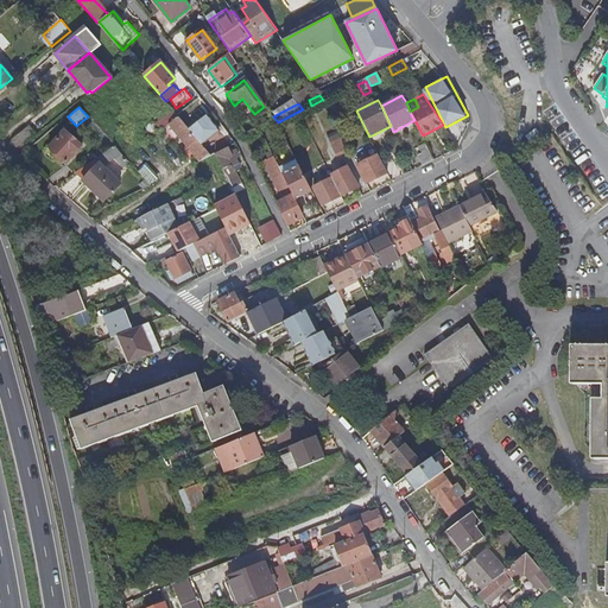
[(183,121),(189,130),(201,120),(194,112),(183,121)]
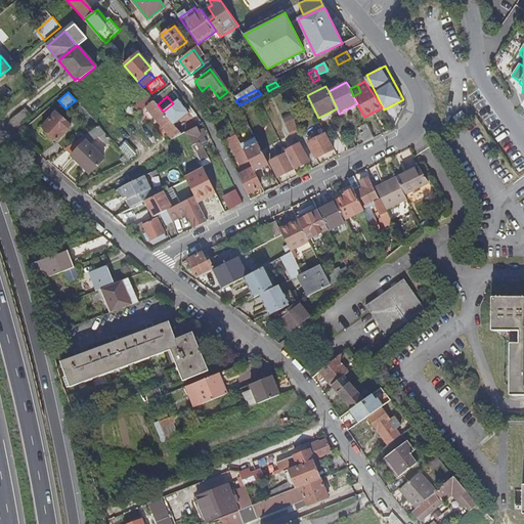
[(163,112),(174,124),(188,113),(178,99),(173,103),(163,112)]
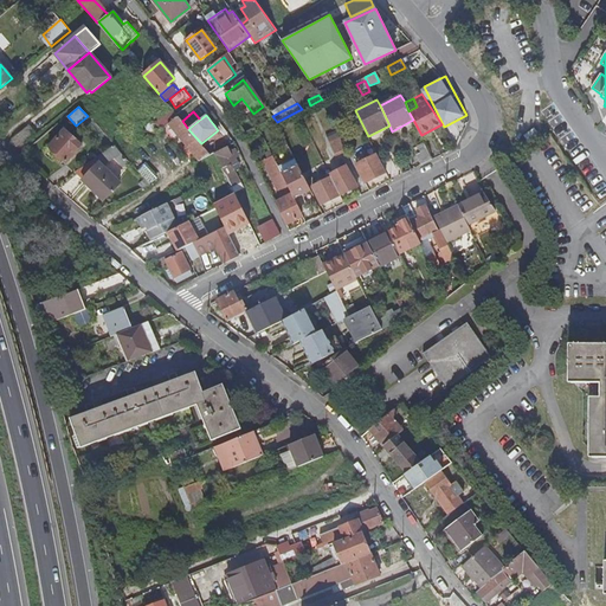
[(13,140),(8,144),(17,150),(37,134),(30,124),(12,139),(13,140)]
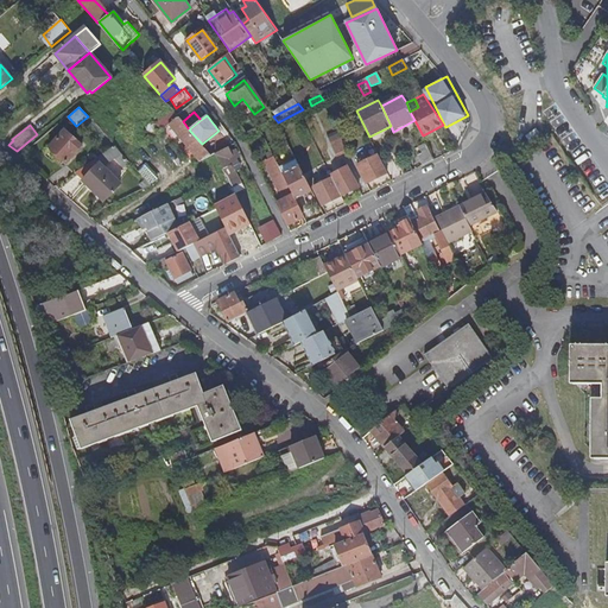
[(67,163),(82,145),(64,130),(50,147),(67,163)]
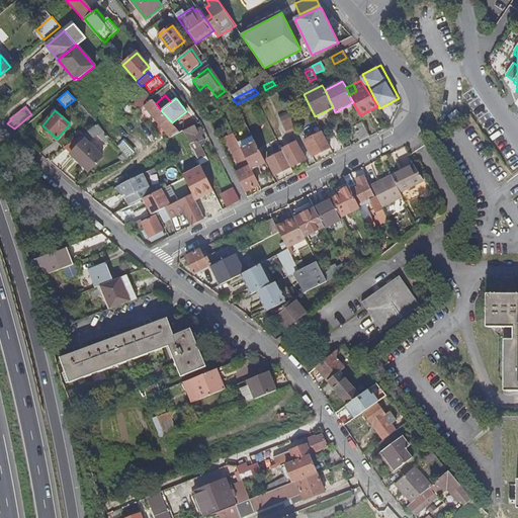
[(291,121),(282,125),(286,134),(295,130),(291,121)]
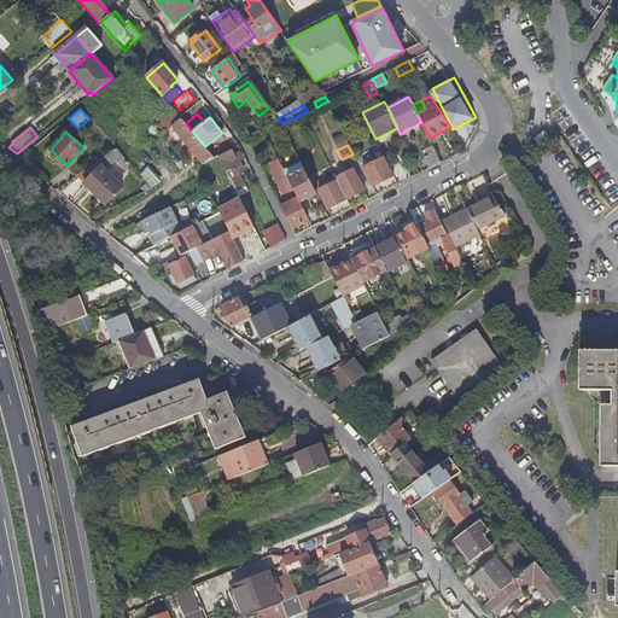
[(437,164),(442,162),(433,146),(427,149),(432,161),(435,159),(437,164)]
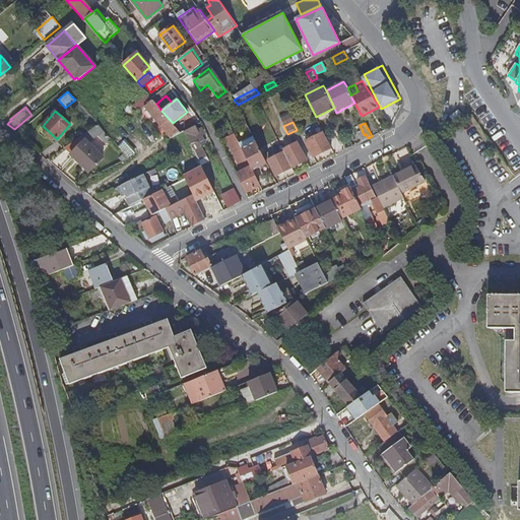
[(103,140),(109,136),(99,125),(65,148),(89,172),(104,157),(88,142),(100,135),(103,140)]
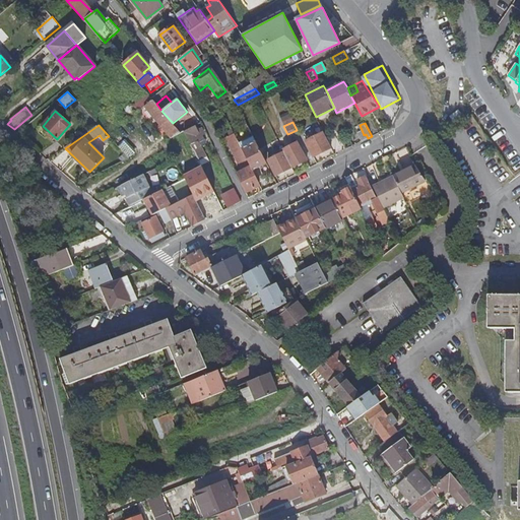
[(192,145),(191,145),(195,152),(199,161),(207,157),(200,143),(204,141),(202,137),(205,134),(202,129),(198,130),(196,126),(185,132),(192,145)]
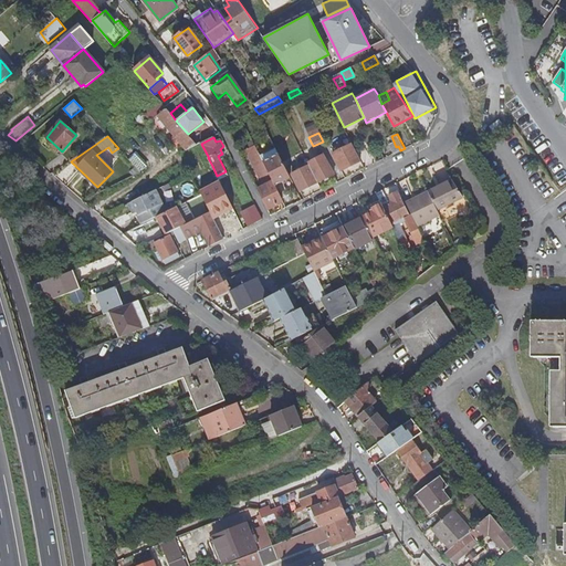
[(302,138),(296,142),(302,152),(307,149),(302,138)]
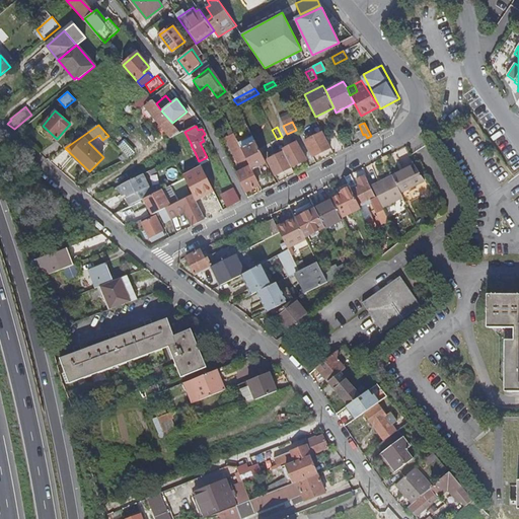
[(191,145),(183,132),(170,138),(173,144),(169,146),(175,157),(186,151),(184,148),(191,145)]
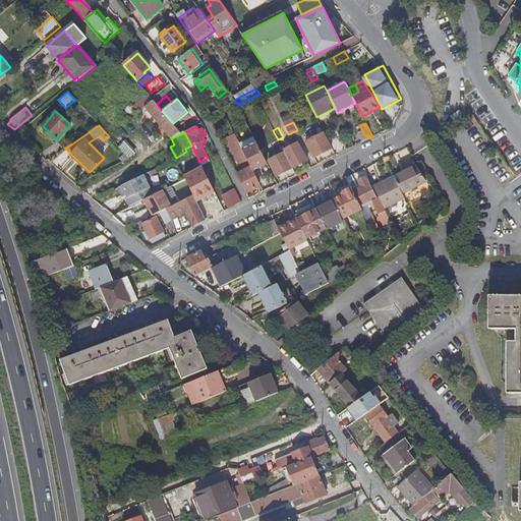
[(314,158),(332,149),(325,132),(306,141),(314,158)]
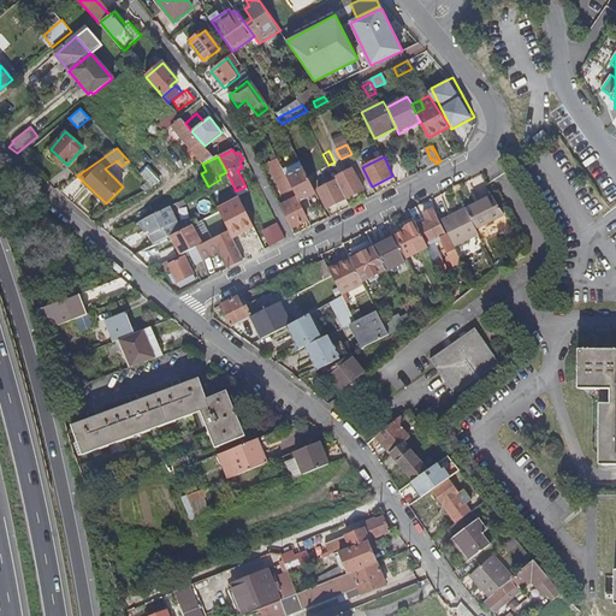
[(283,171),(286,176),(300,202),(315,194),(300,163),(283,171)]
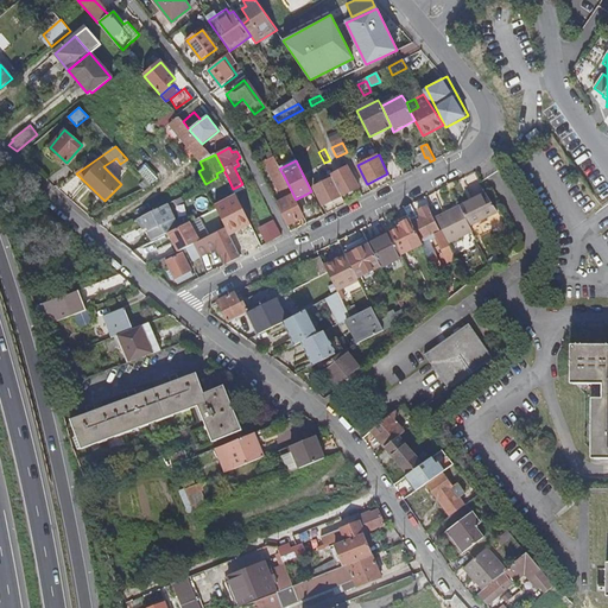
[(314,171),(321,181),(331,173),(325,163),(314,171)]
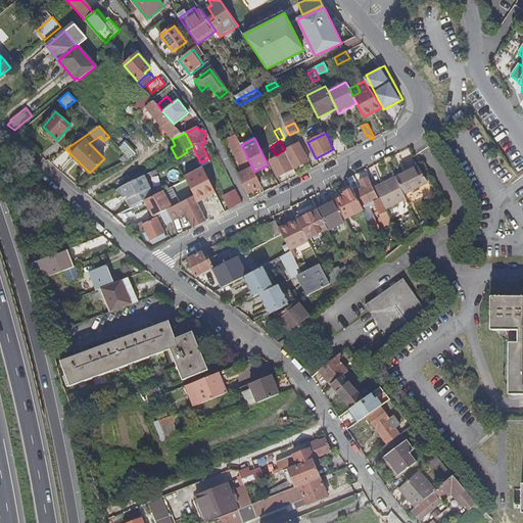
[(285,153),(293,170),(308,161),(299,143),(284,151),(285,153)]
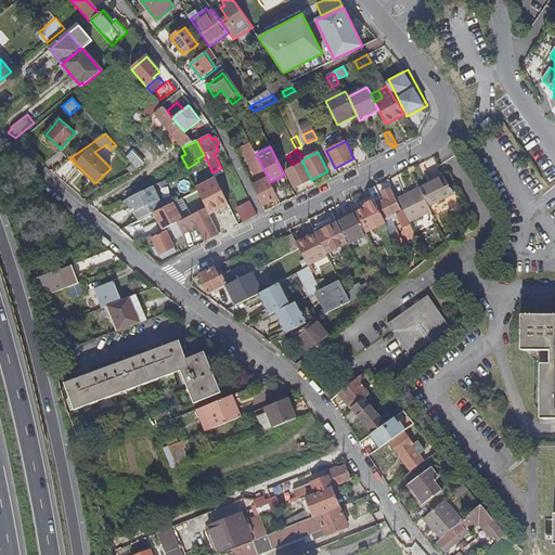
[(262,181),(253,186),(262,206),(272,201),(270,195),(267,189),(269,188),(272,186),(270,182),(258,158),(253,162),(262,181)]
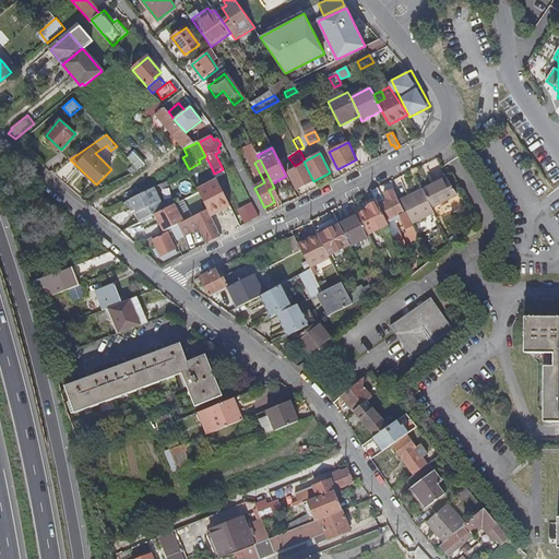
[(211,179),(215,176),(214,174),(210,164),(204,166),(211,179)]
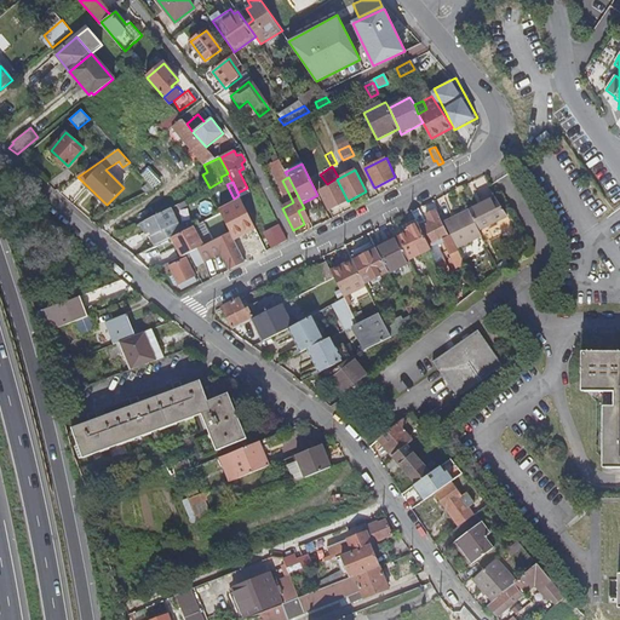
[(329,211),(348,201),(338,182),(320,191),(329,211)]
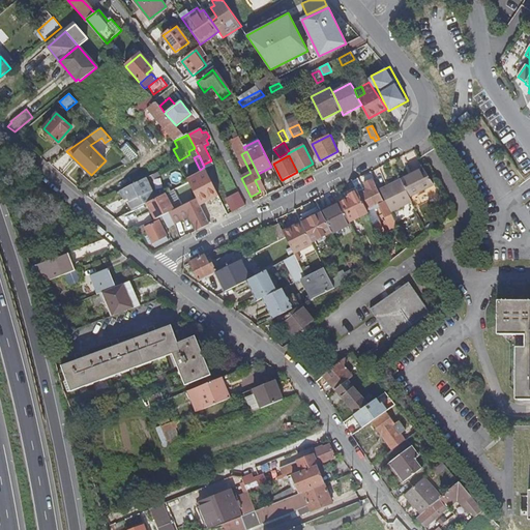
[(401,180),(410,199),(432,186),(419,167),(400,178),(401,180)]
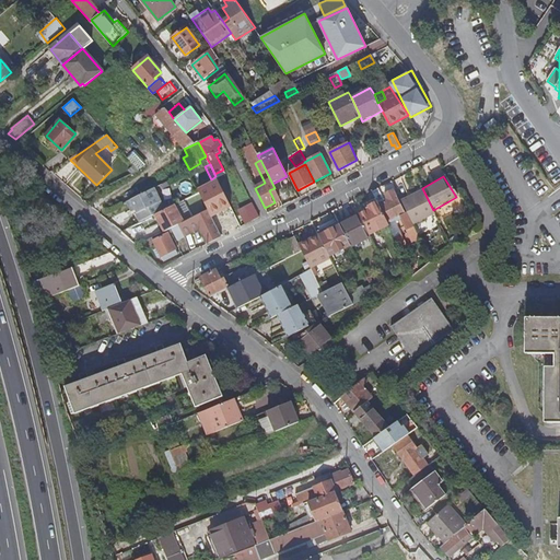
[(165,210),(154,188),(141,195),(128,201),(132,211),(137,209),(139,212),(137,213),(141,222),(155,214),(165,210)]
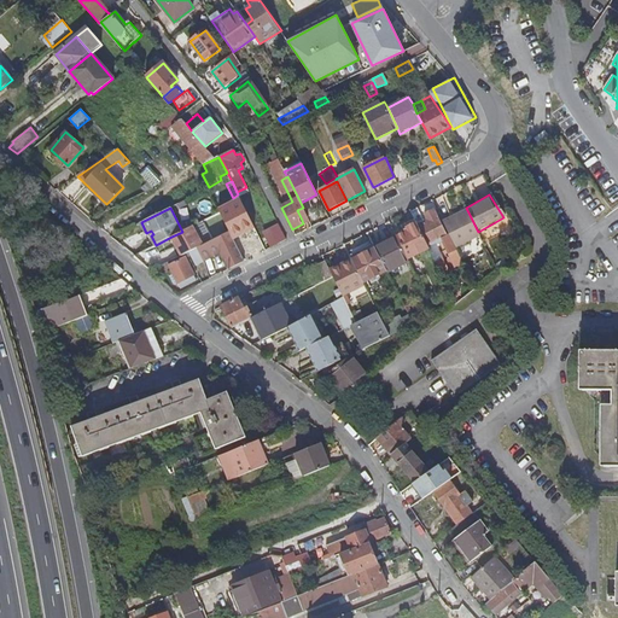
[(453,263),(462,260),(456,248),(449,234),(447,235),(435,210),(425,215),(427,221),(425,222),(418,208),(410,211),(415,220),(427,245),(442,239),(453,263)]
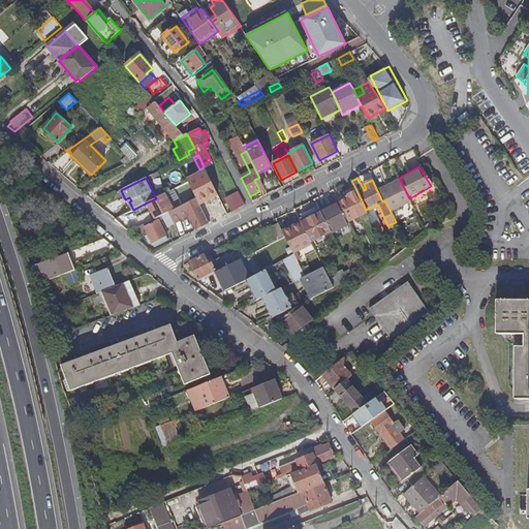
[(391,212),(411,203),(409,198),(400,180),(379,189),(384,200),(391,212)]
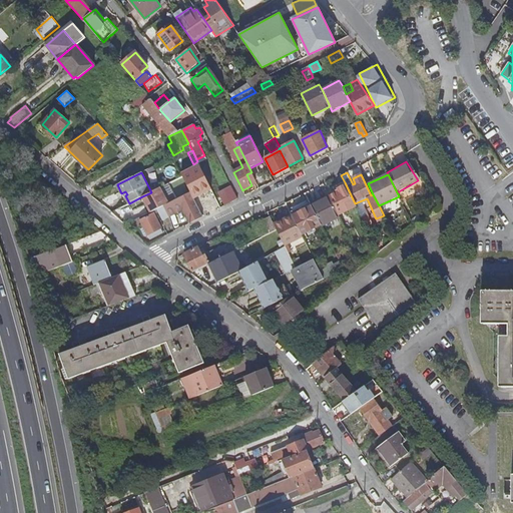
[(339,215),(357,206),(355,203),(345,182),(334,187),(337,193),(330,197),(339,215)]
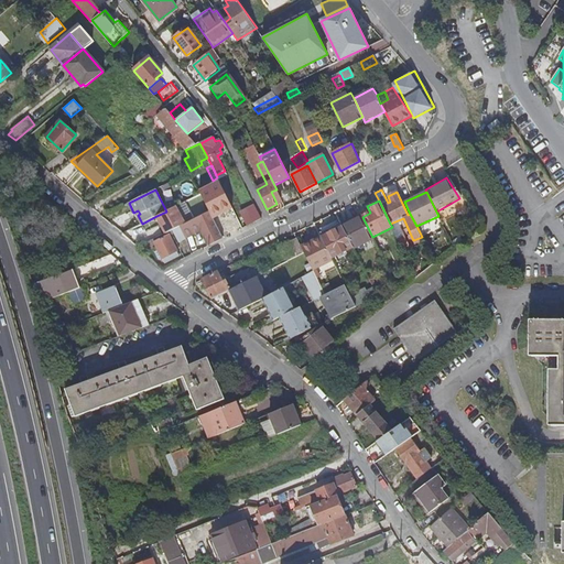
[(163,235),(173,230),(194,219),(185,202),(166,212),(156,216),(162,226),(159,227),(163,235)]
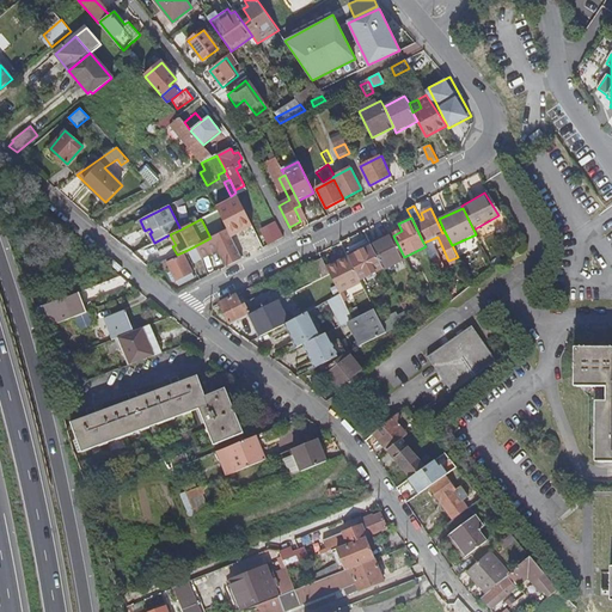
[(261,227),(269,243),(286,236),(279,219),(261,227)]
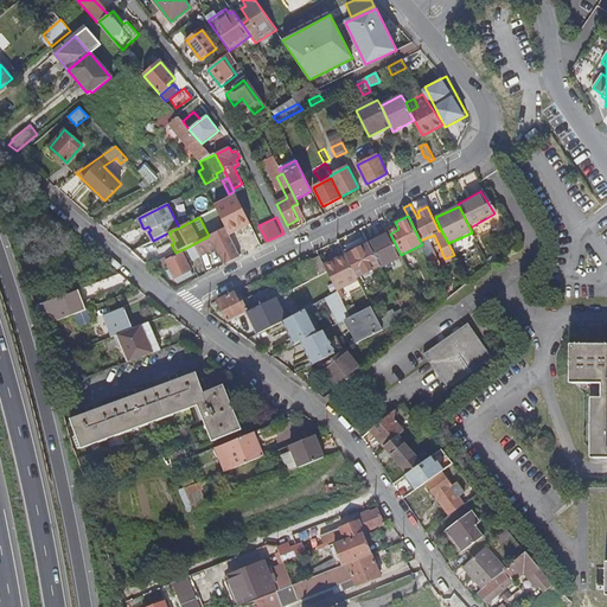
[(225,228),(237,251),(243,248),(232,224),(225,228)]
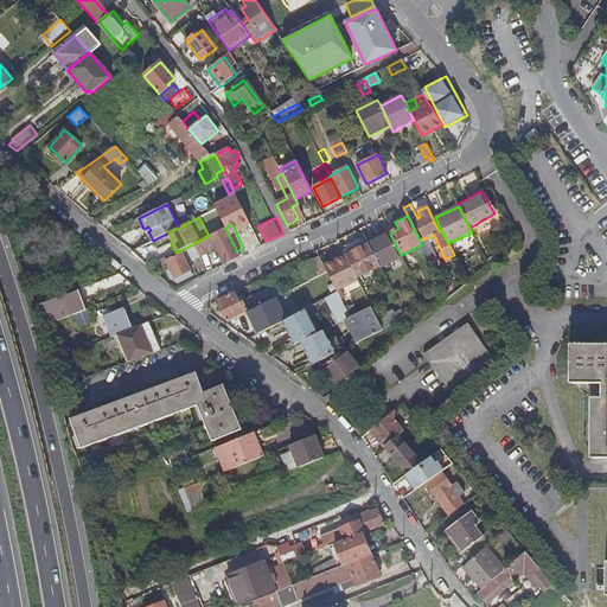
[(224,266),(241,257),(237,251),(225,228),(221,230),(209,236),(186,248),(193,261),(200,257),(216,249),(224,266)]
